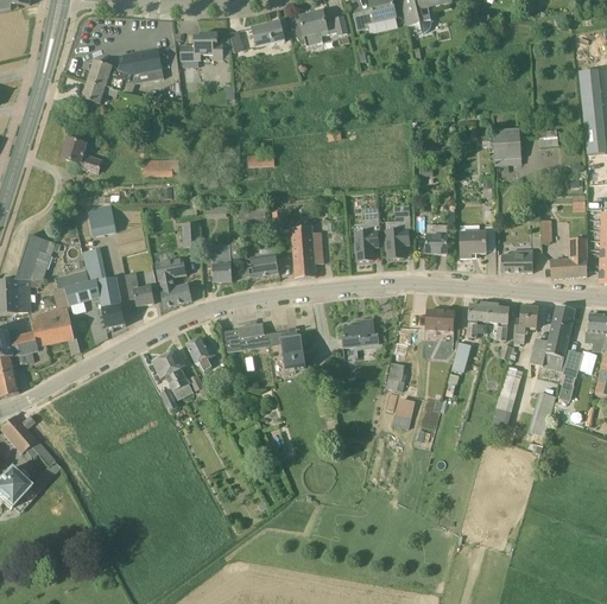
[(0,10),(11,8),(11,2),(29,4),(29,0),(0,0),(0,10)]
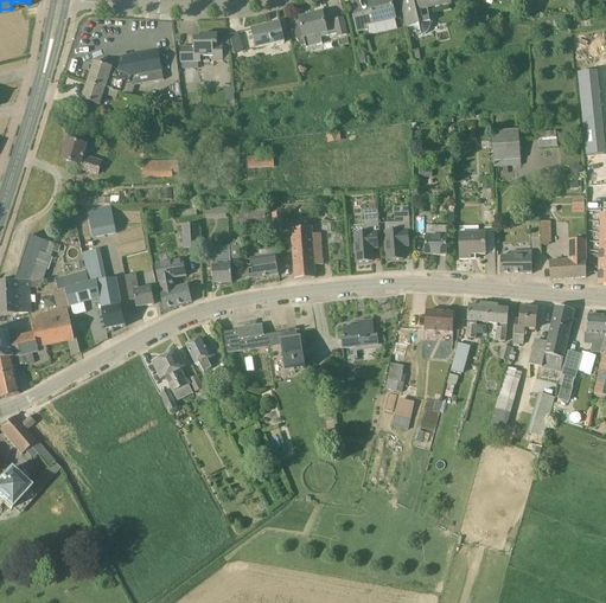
[(368,0),(369,8),(352,13),(356,30),(367,27),(365,21),(372,19),(372,21),(394,17),(390,0),(368,0)]
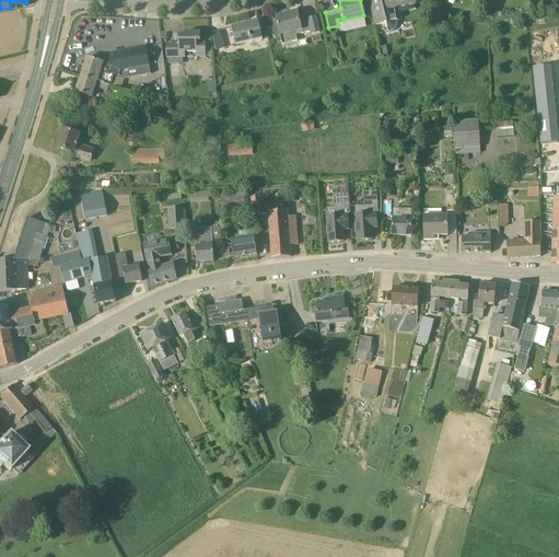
[(392,28),(392,27),(393,27),(394,26),(395,25),(395,24),(396,22),(396,21),(396,20),(396,18),(395,13),(393,6),(414,0),(374,0),(376,11),(373,11),(376,23),(385,21),(387,30),(391,28),(392,28)]
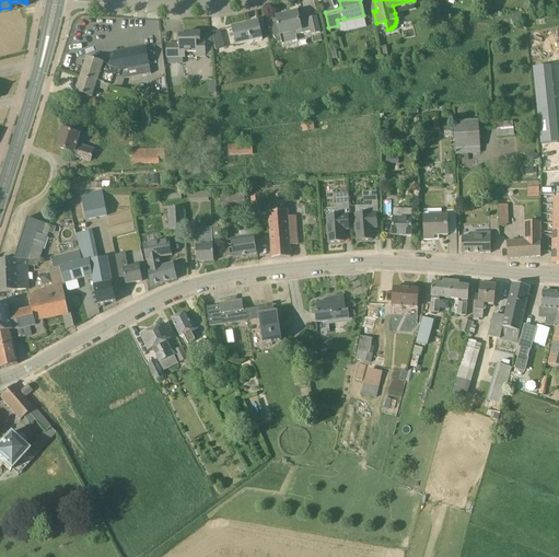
[(315,14),(307,16),(307,18),(299,20),(297,10),(275,14),(276,16),(272,16),(272,15),(266,16),(268,26),(271,25),(271,28),(271,31),(274,34),(274,36),(276,37),(278,41),(281,39),(281,42),(297,38),(295,32),(310,28),(311,32),(318,30),(315,14)]
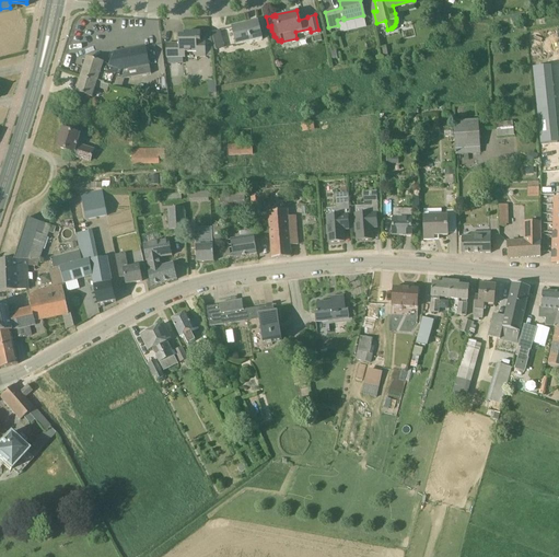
[(259,27),(263,26),(260,20),(258,21),(257,19),(231,24),(235,43),(261,36),(259,27)]
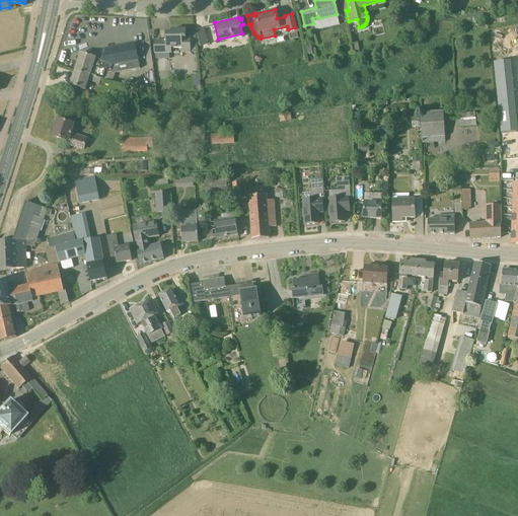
[(203,24),(196,26),(200,43),(208,41),(203,24)]
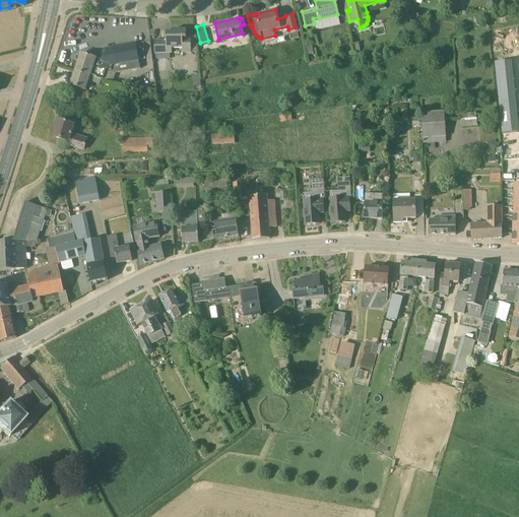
[(190,35),(185,35),(185,27),(165,27),(165,38),(153,39),(153,51),(155,51),(169,51),(171,51),(171,46),(182,46),(182,51),(190,51),(190,35)]
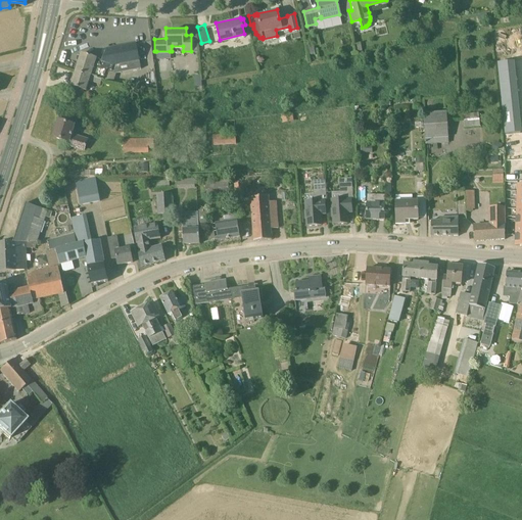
[(75,69),(101,78),(103,78),(112,81),(115,72),(114,72),(116,62),(139,58),(136,41),(105,47),(101,58),(95,56),(81,51),(75,69)]
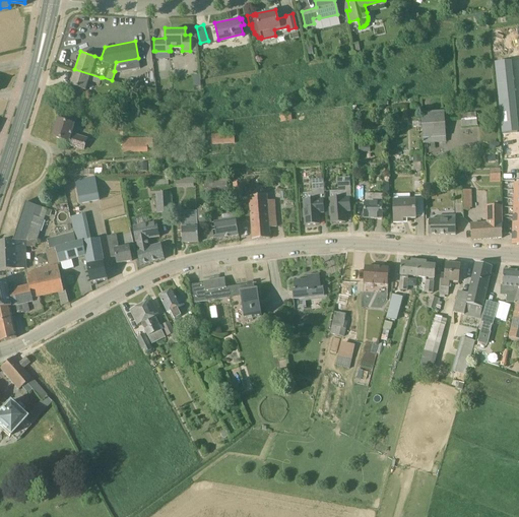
[(305,43),(307,53),(313,52),(310,42),(305,43)]
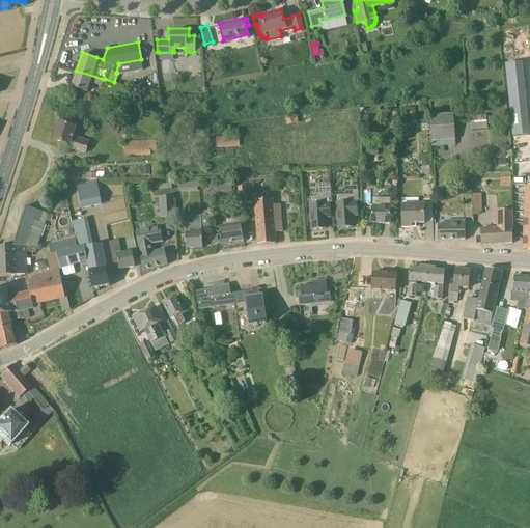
[(89,80),(101,83),(103,79),(76,71),(72,85),(86,89),(89,80)]
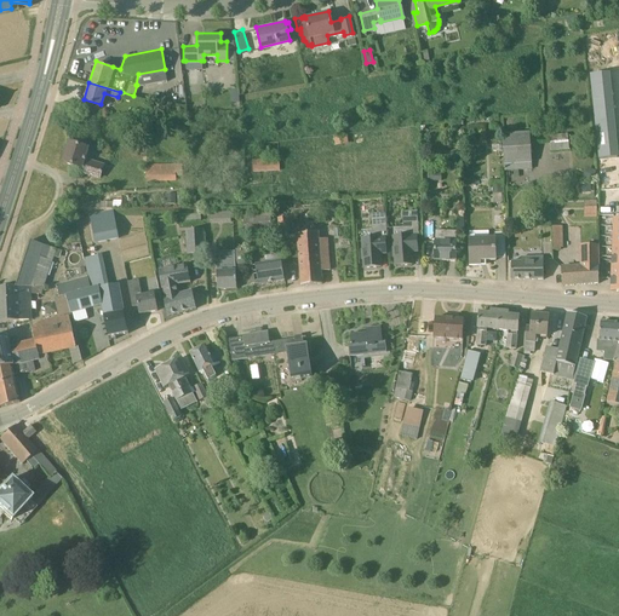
[(377,92),(362,95),(365,105),(379,103),(377,92)]
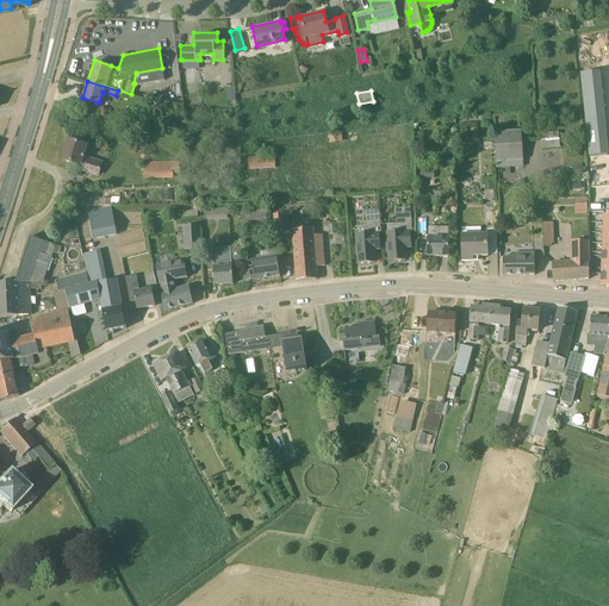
[(607,152),(602,116),(584,118),(589,155),(600,154),(607,152)]
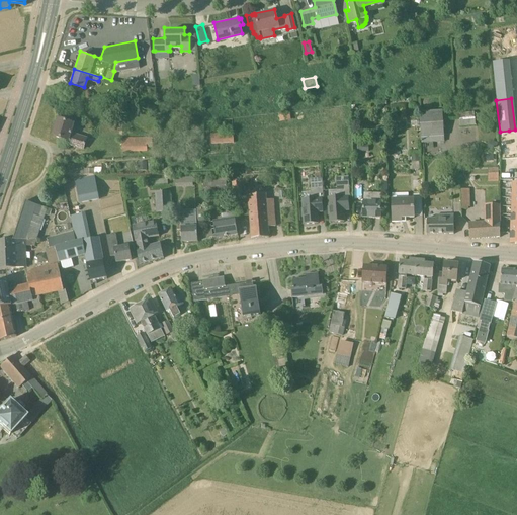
[(441,108),(419,109),(421,140),(443,139),(441,108)]
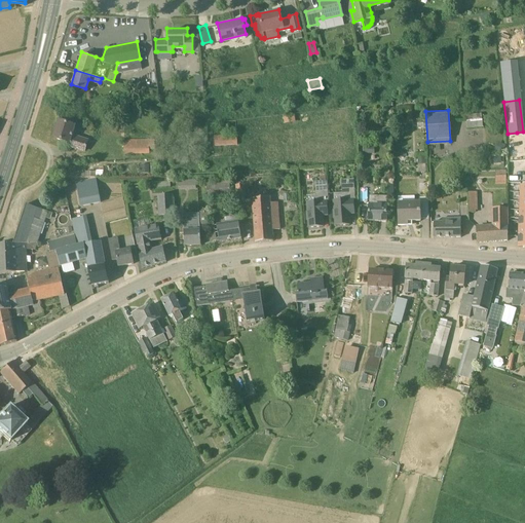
[(481,113),(481,111),(465,113),(466,126),(482,124),(481,118),(483,118),(483,113),(481,113)]
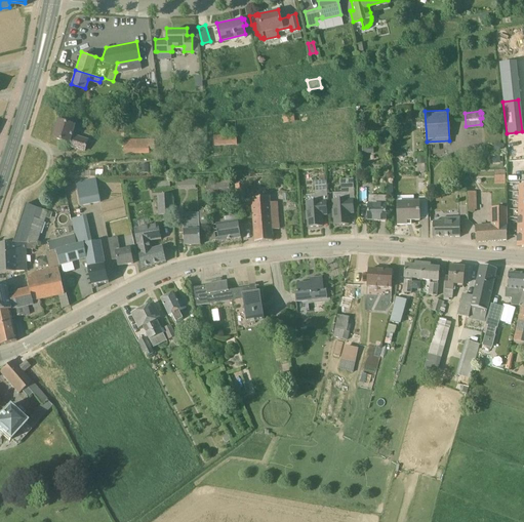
[(282,114),(283,121),(294,119),(293,113),(282,114)]
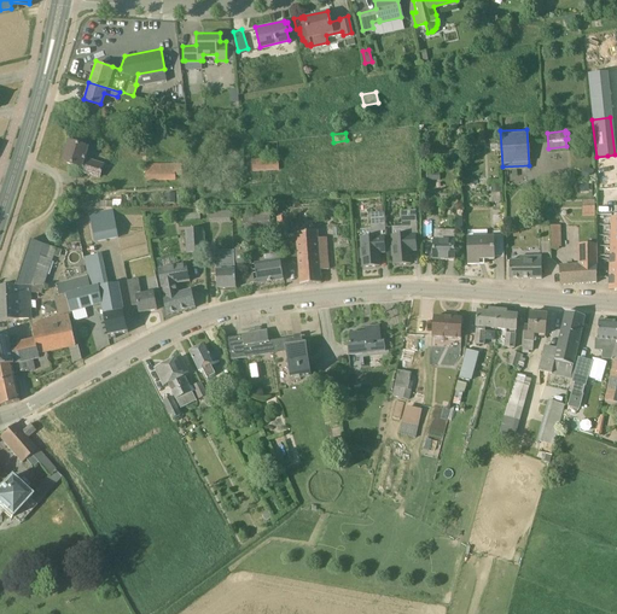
[(86,156),(83,155),(86,145),(69,140),(68,141),(67,141),(64,148),(67,148),(63,159),(80,164),(79,168),(99,174),(103,163),(85,157),(86,156)]
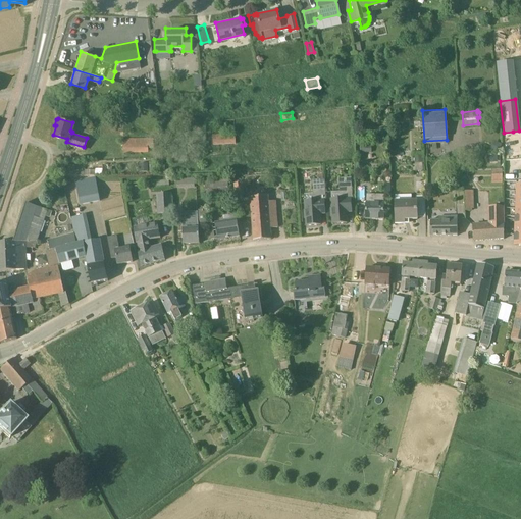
[(235,131),(212,133),(212,143),(235,142),(235,131)]
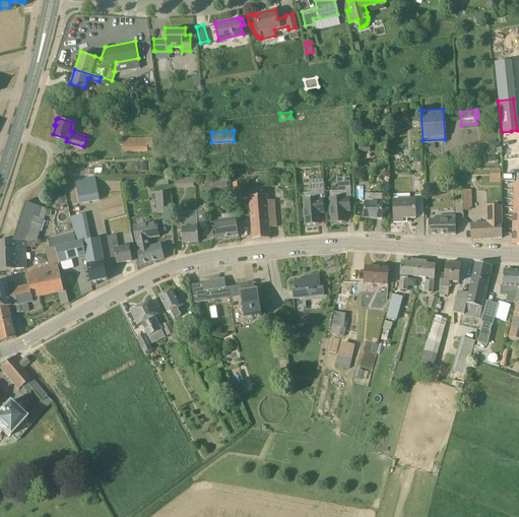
[(152,135),(122,136),(123,150),(147,149),(147,145),(152,145),(152,135)]
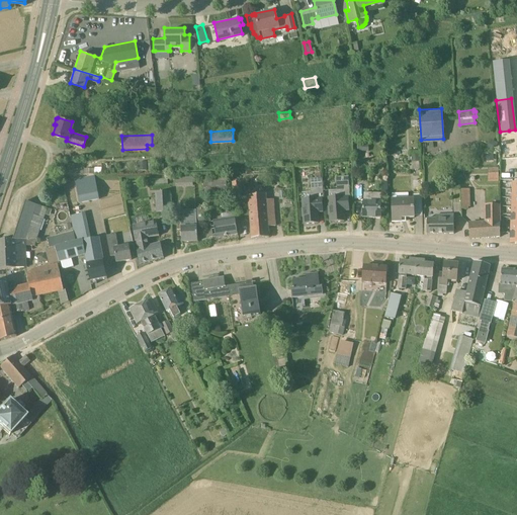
[(490,138),(486,146),(494,149),(497,141),(490,138)]
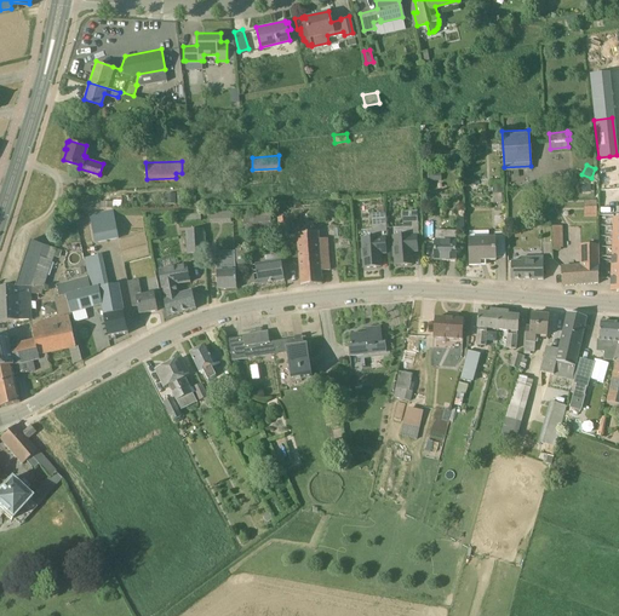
[(72,190),(64,196),(69,201),(76,196),(72,190)]
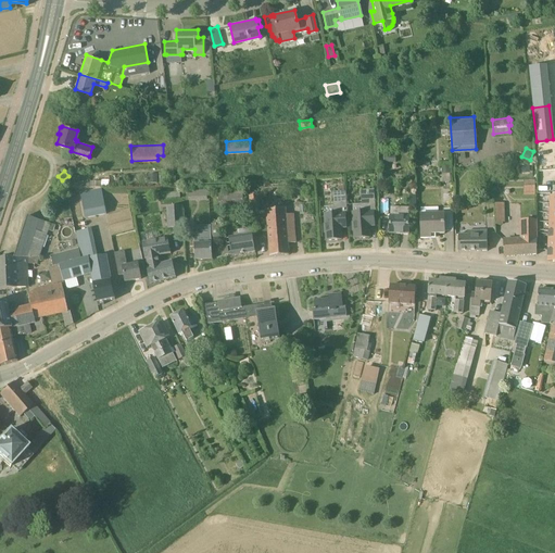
[(156,172),(148,172),(148,181),(156,180),(156,172)]
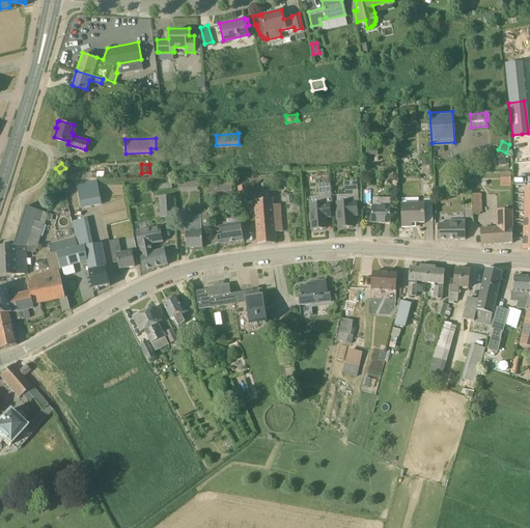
[(511,182),(511,207),(511,219),(522,219),(522,247),(529,247),(529,164),(524,165),(524,171),(525,171),(525,174),(514,174),(514,182),(511,182)]
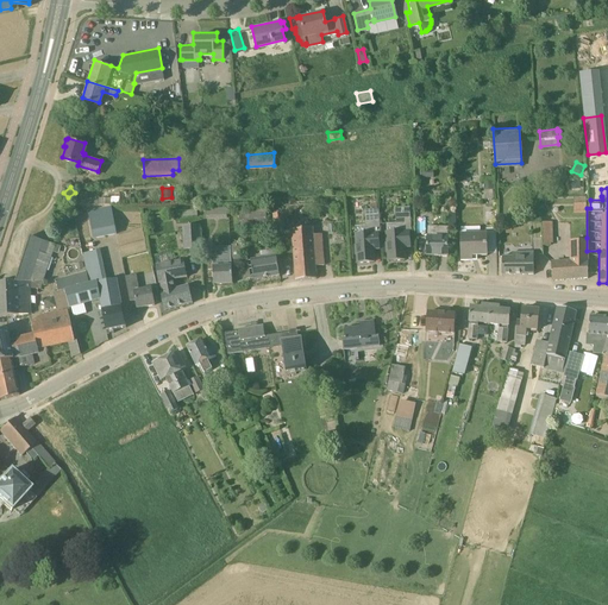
[(585,194),(572,193),(572,207),(585,207),(585,194)]
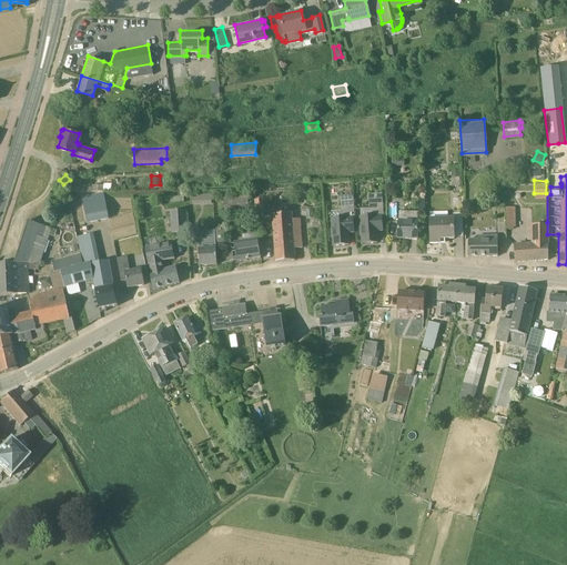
[(103,189),(81,193),(87,221),(108,217),(107,205),(104,199),(103,189)]
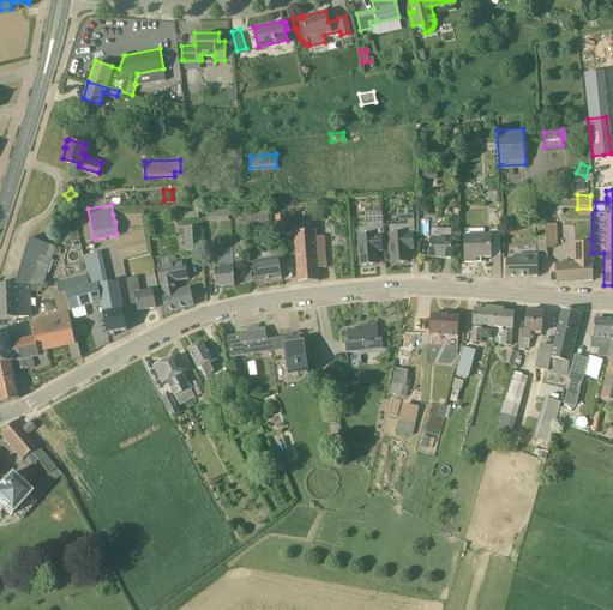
[(268,205),(239,207),(241,229),(270,225),(268,205)]
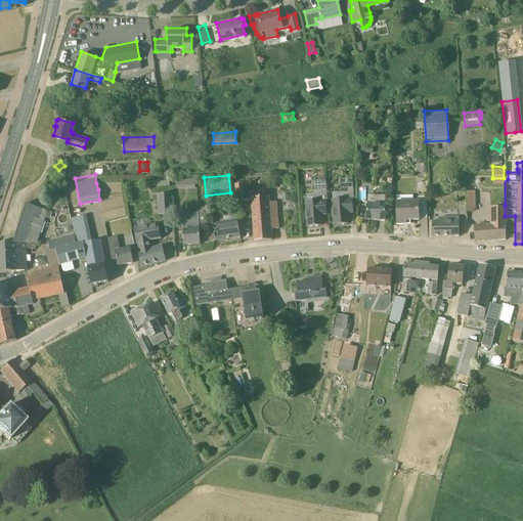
[(347,211),(352,210),(351,198),(353,197),(352,176),(339,177),(341,198),(332,198),(333,207),(331,208),(332,215),(333,215),(334,222),(348,221),(347,211)]
